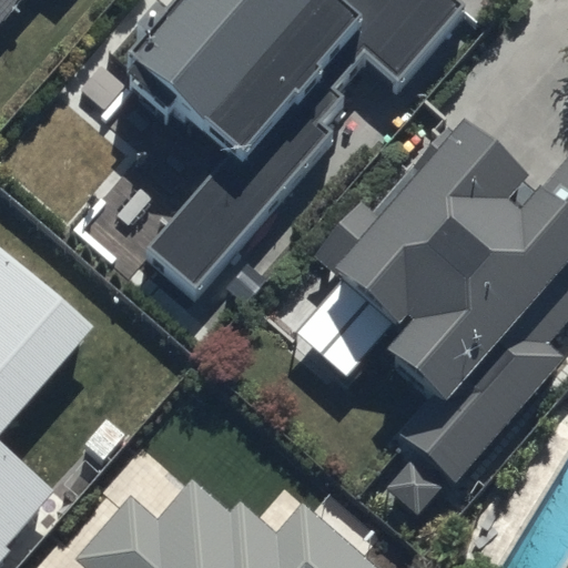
[(0,0),(0,32),(27,0),(0,0)]
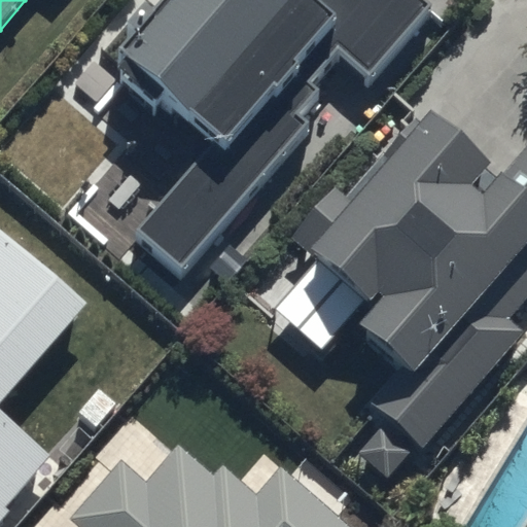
[(208,153),(133,239),(184,284),(319,132),(301,116),(324,91),(316,83),(343,53),(374,79),(438,6),(431,0),(181,0),(117,73),(208,153)]
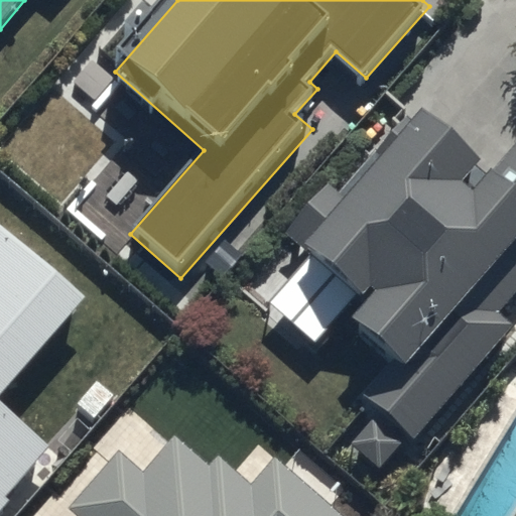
[(326,177),(283,229),(370,302),(353,323),(395,359),(364,396),(416,440),(515,325),(500,311),(515,291),(515,146),(480,188),(468,178),(486,156),(425,107),(352,199),(326,177)]
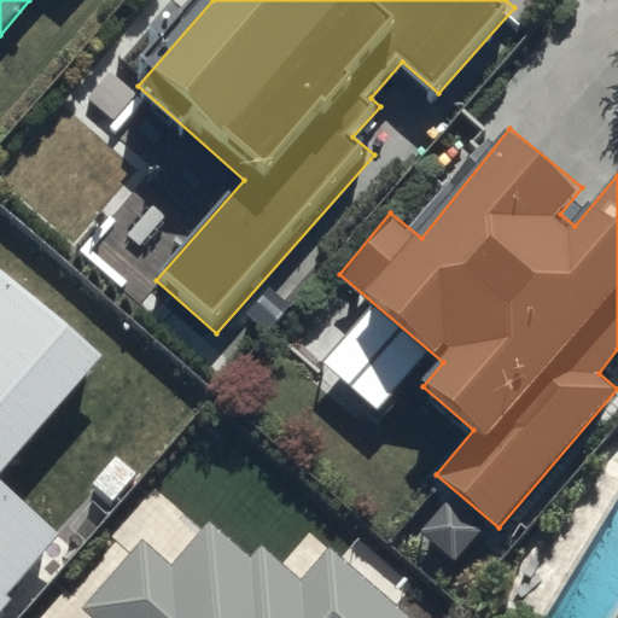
[(10,593),(60,535),(0,482),(0,476),(104,355),(0,266),(0,616),(16,598),(10,593)]
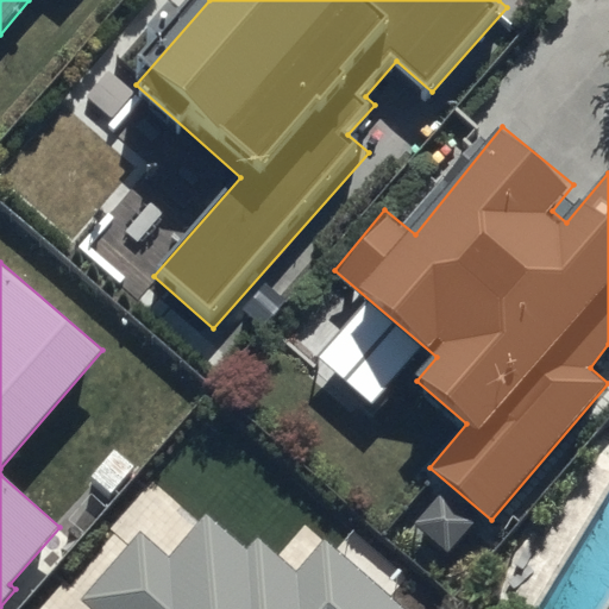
[(412,608),(326,535),(296,570),(259,538),(249,550),(207,513),(168,558),(139,533),(83,597),(96,608),(412,608)]
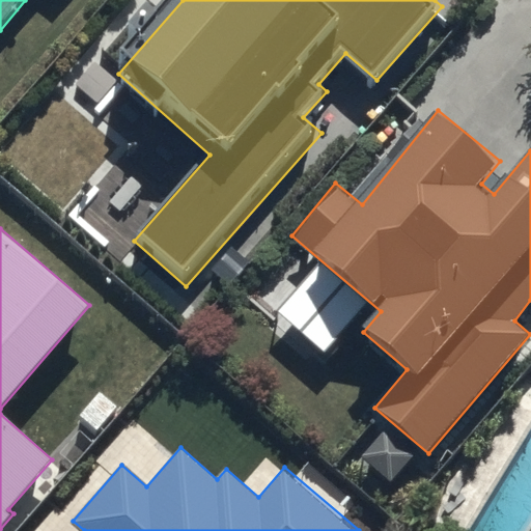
All buildings are outlined.
